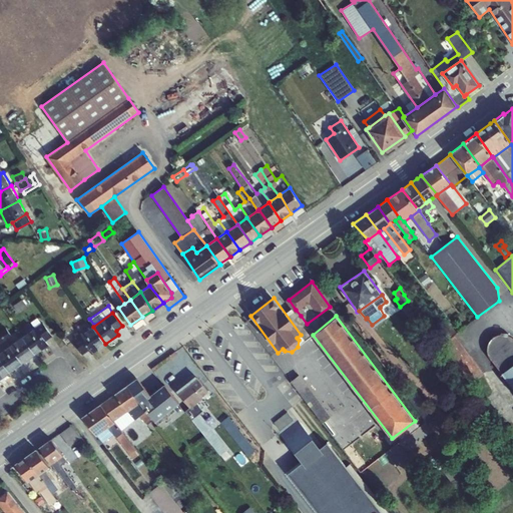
[(35,328),(45,342),(52,337),(42,323),(35,328)]
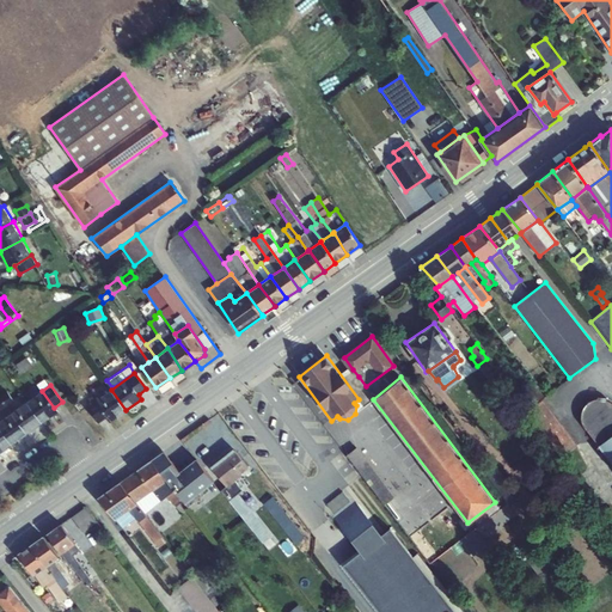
[(536,385),(518,398),(562,458),(577,446),(543,399),(545,398),(536,385)]
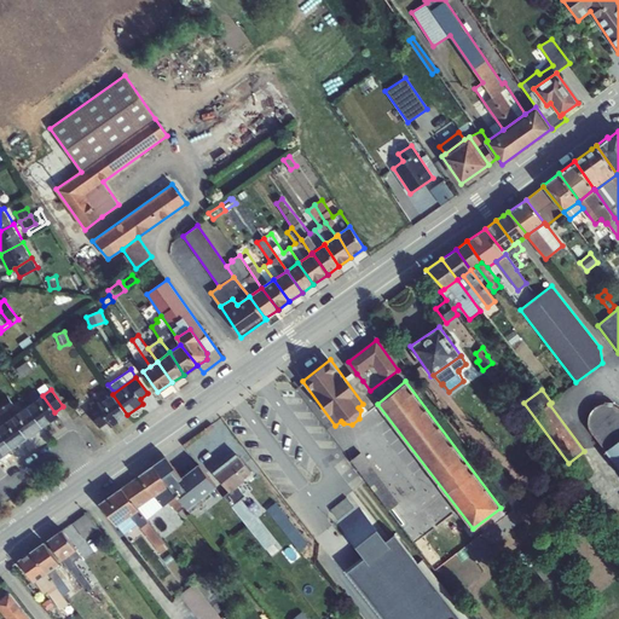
[(111,427),(127,415),(113,394),(90,411),(100,428),(108,423),(111,427)]
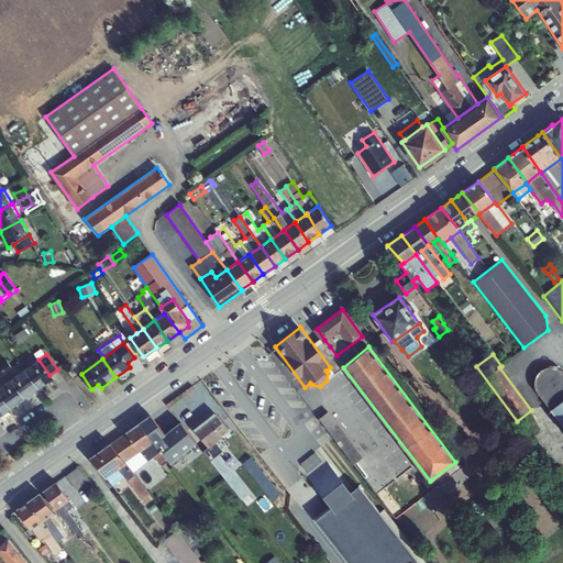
[(0,363),(0,364),(6,373),(13,368),(7,360),(0,363)]
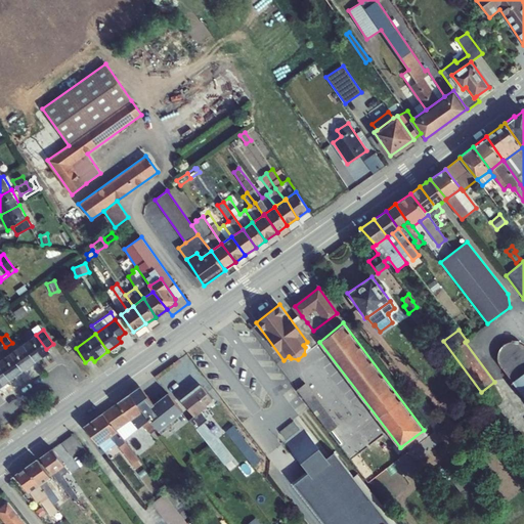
[(23,344),(36,362),(49,353),(46,349),(36,335),(23,344)]
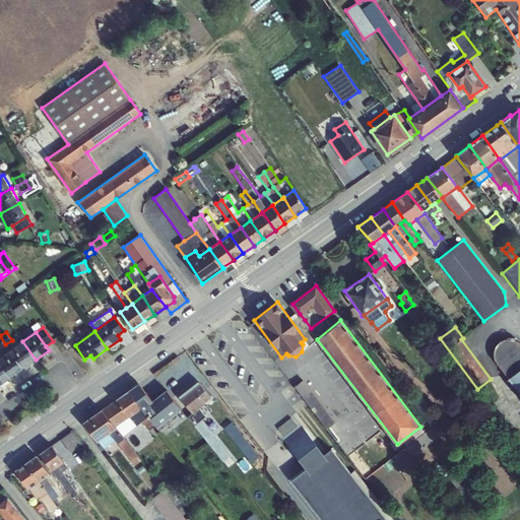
[(519,343),(517,341),(515,340),(513,339),(511,339),(508,339),(506,339),(504,340),(502,341),(500,342),(498,344),(497,346),(496,348),(495,351),(495,354),(495,358),(495,359),(495,360),(496,362),(519,393),(519,343)]
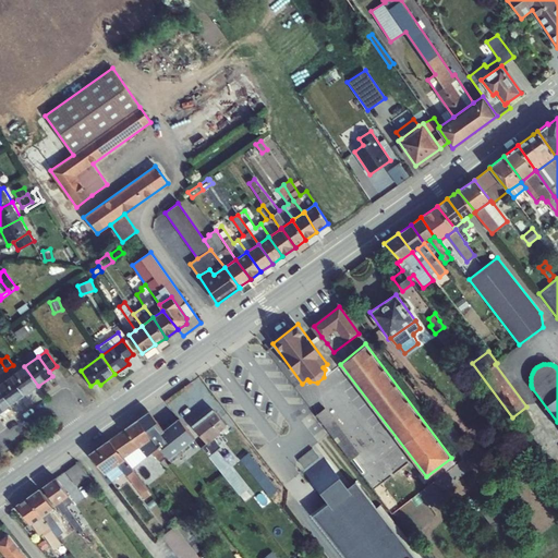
[(11,376),(16,372),(13,366),(7,371),(11,376)]
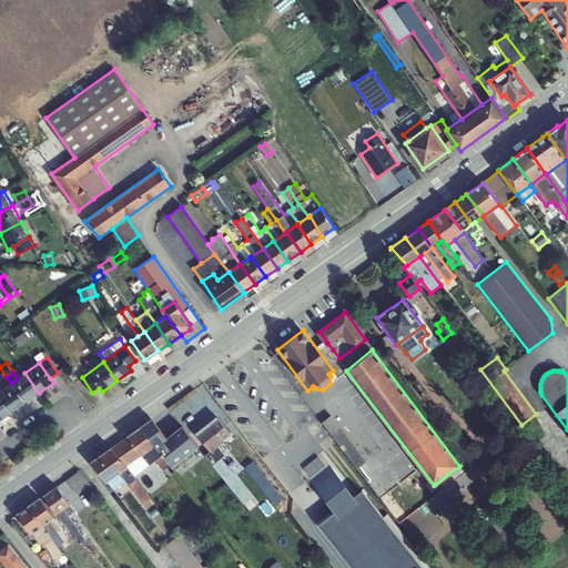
[(39,393),(24,373),(17,378),(11,383),(26,403),(39,393)]
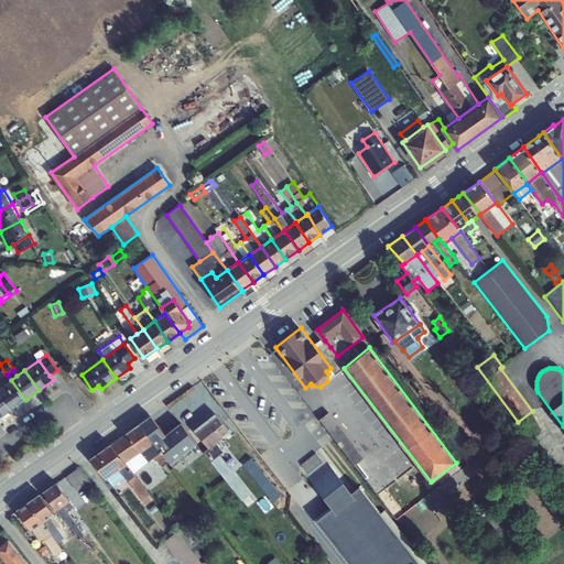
[(0,387),(0,394),(10,410),(25,400),(11,380),(0,387)]
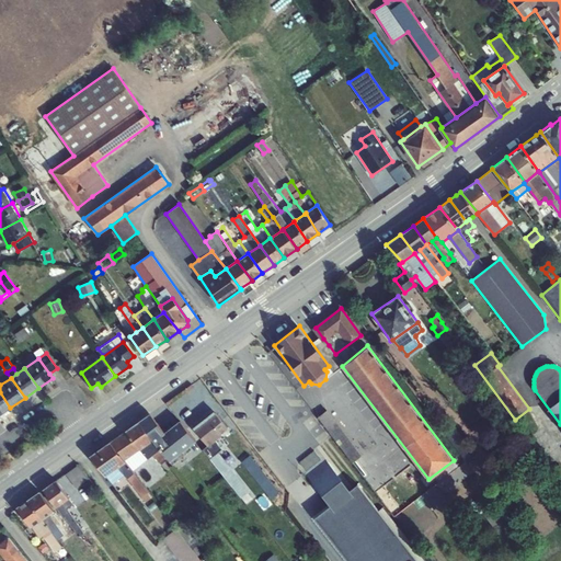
[(0,414),(10,408),(0,392),(0,414)]
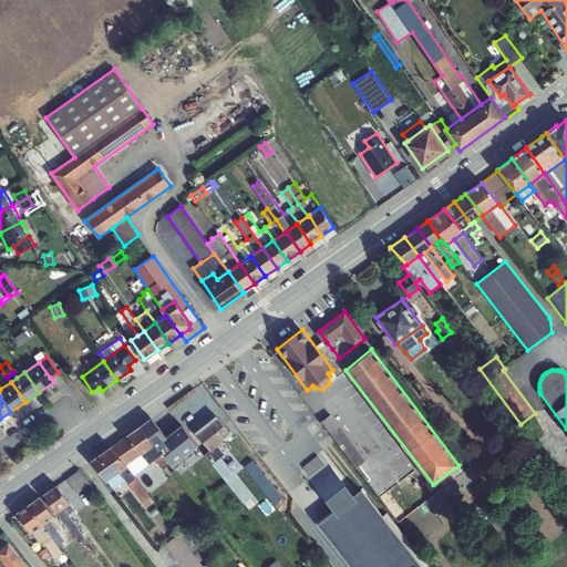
[(321,419),(351,468),(364,461),(334,411),(321,419)]
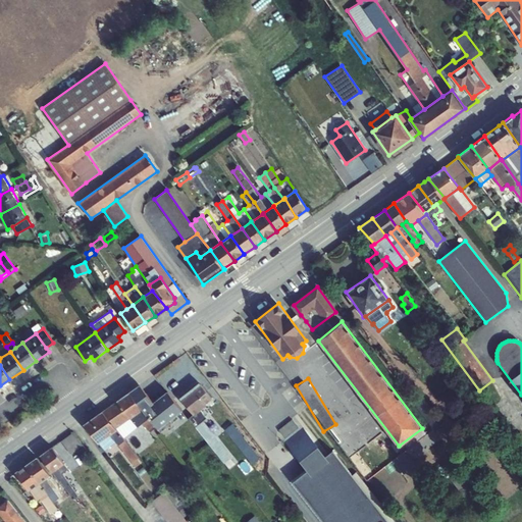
[(196,413),(200,410),(207,404),(206,404),(211,399),(200,382),(179,398),(181,401),(193,415),(194,415),(196,413)]
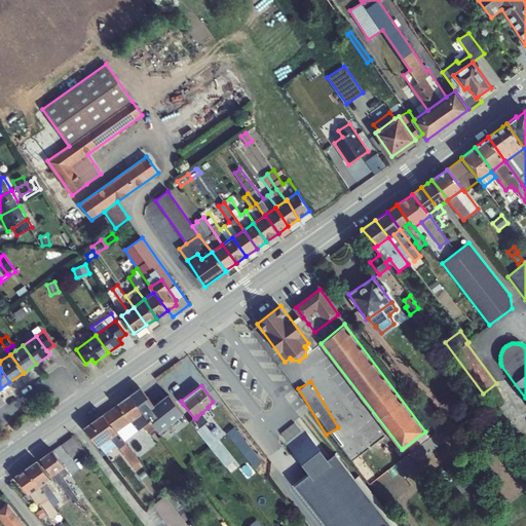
[(155,427),(162,437),(168,431),(171,434),(177,428),(175,426),(182,420),(179,417),(184,414),(168,393),(154,405),(140,386),(129,395),(129,396),(144,412),(155,427)]
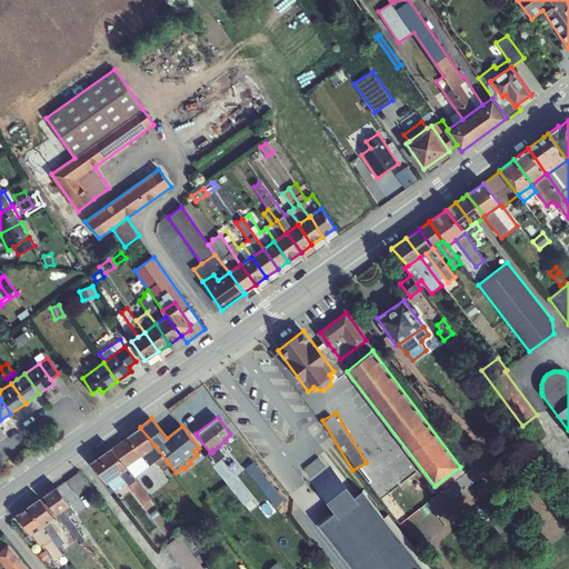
[(127,438),(112,448),(127,467),(142,456),(156,446),(140,428),(127,438)]
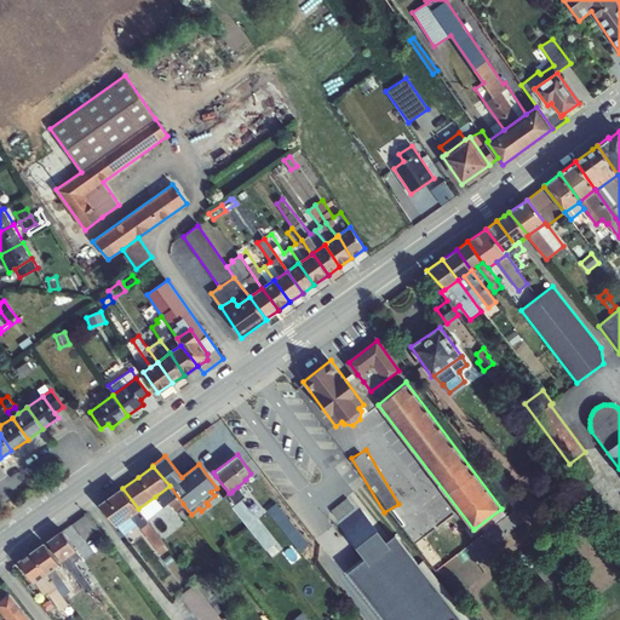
[(492,545),(523,521),(516,510),(524,503),(499,469),(489,477),(515,509),(468,547),(480,562),(495,550),(492,545)]
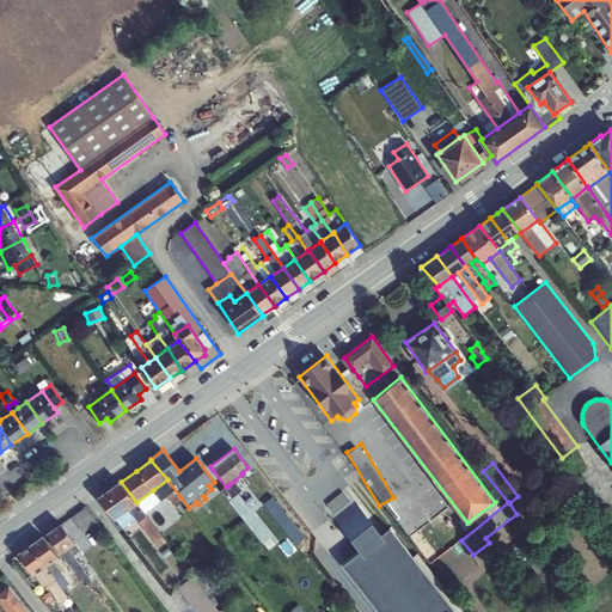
[(136,503),(145,513),(166,496),(173,505),(181,497),(167,479),(153,490),(136,502),(136,503)]
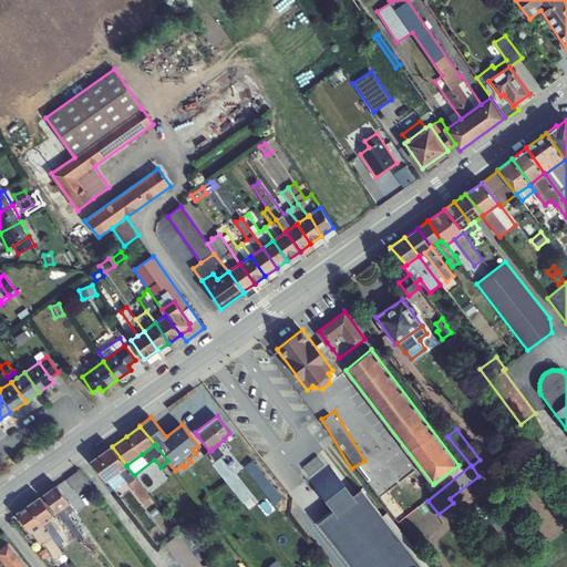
[(227,451),(224,453),(217,445),(213,449),(210,451),(209,451),(205,454),(212,464),(244,503),(251,497),(233,473),(229,474),(220,462),(222,461),(223,462),(230,454),(227,451)]
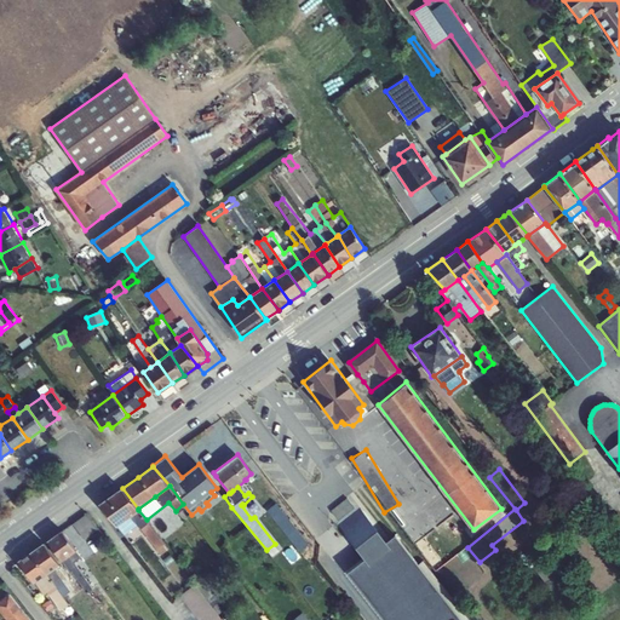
[(99,504),(116,526),(138,510),(138,509),(122,488),(99,504)]
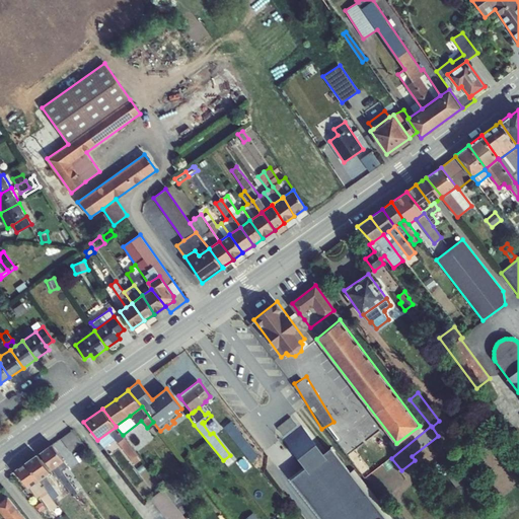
[(293,418),(278,427),(281,432),(296,424),(293,418)]
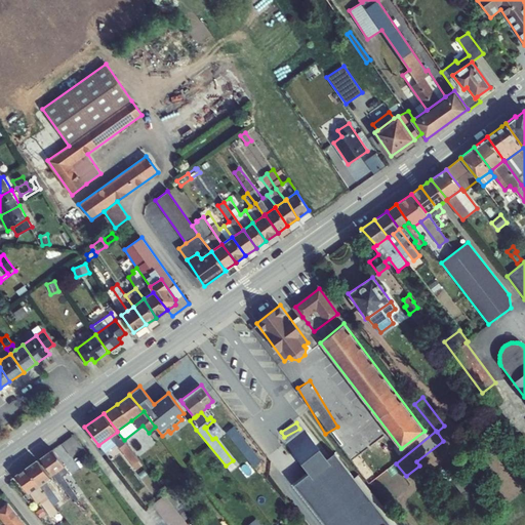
[(233,427),(227,432),(249,458),(254,466),(260,460),(255,454),(233,427)]
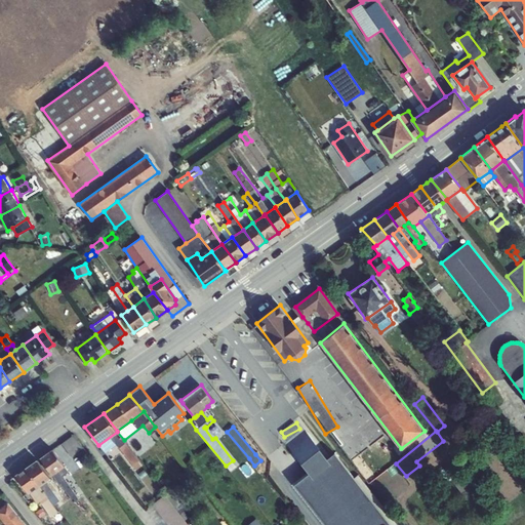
[(295,485),(326,524),(391,524),(334,454),(327,459),(305,431),(287,445),(310,474),(295,485)]
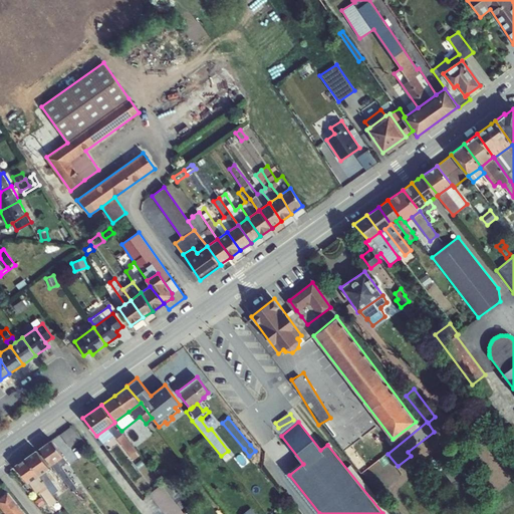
[(114,423),(96,436),(102,444),(114,435),(134,460),(140,456),(121,431),(114,423)]
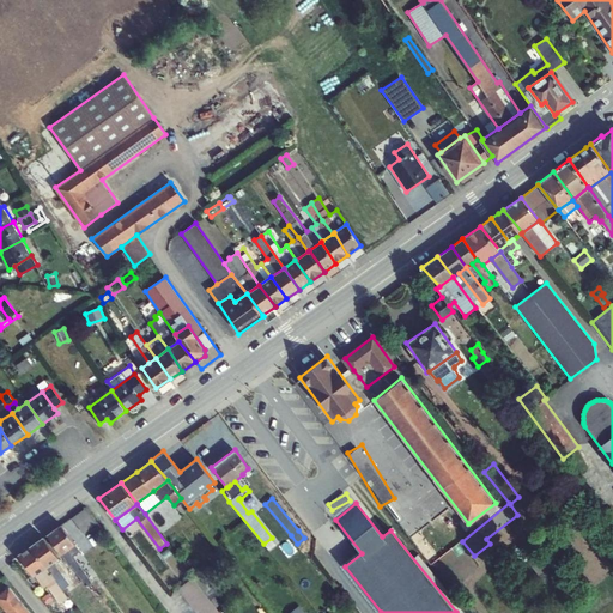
[(85,533),(98,522),(86,507),(73,517),(85,533)]
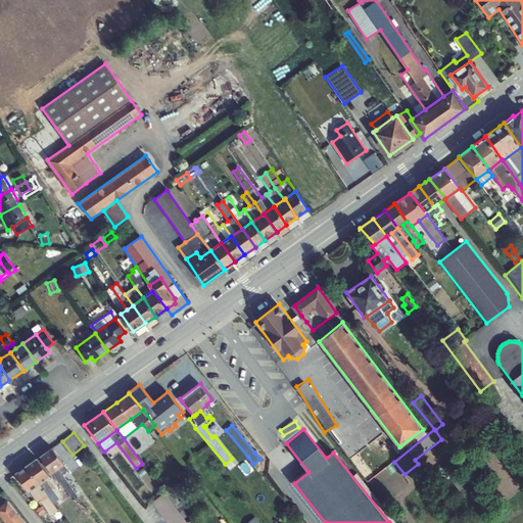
[(27,466),(40,483),(45,479),(50,476),(37,458),(27,466)]
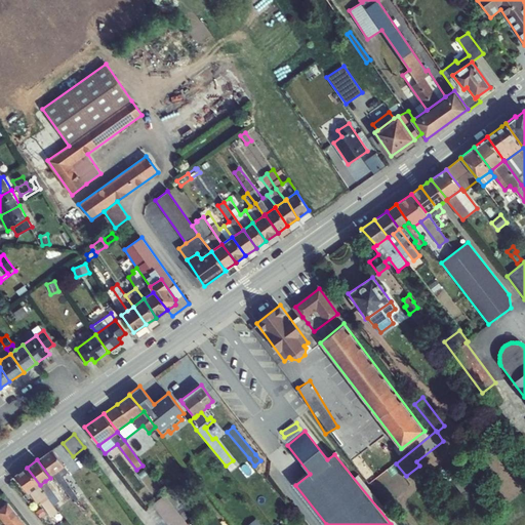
[(27,468),(15,475),(29,493),(30,492),(39,485),(40,485),(27,468)]
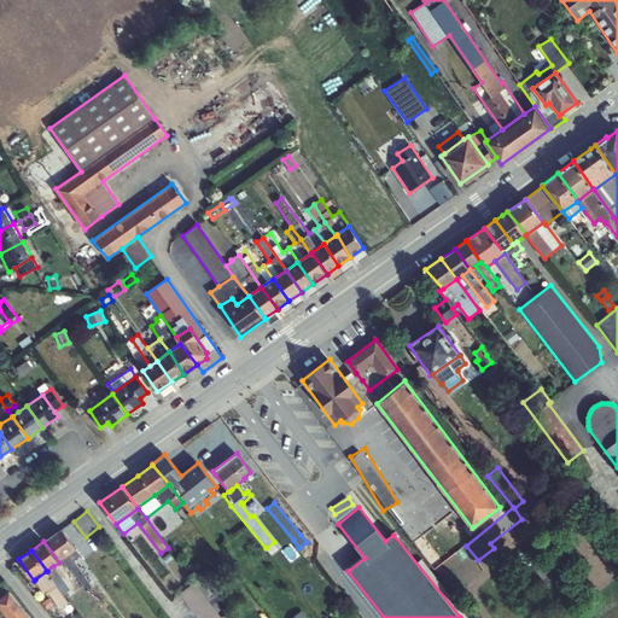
[(56,584),(63,579),(53,566),(47,571),(46,571),(56,584)]
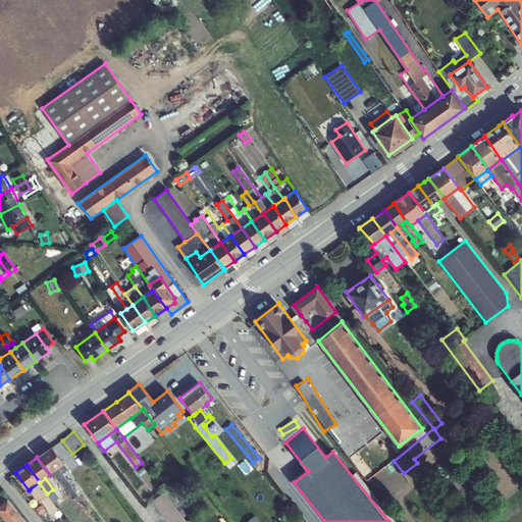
[(57,509),(47,493),(39,482),(30,489),(38,501),(41,499),(50,513),(57,509)]
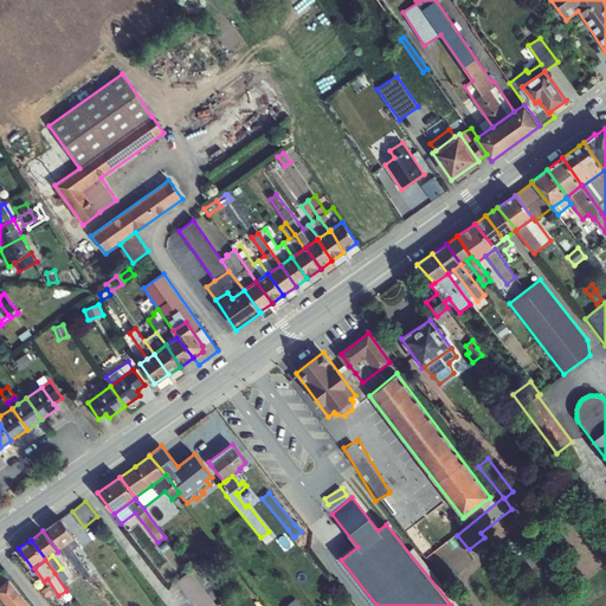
[(202,560),(189,571),(213,601),(218,597),(213,590),(221,582),(202,560)]
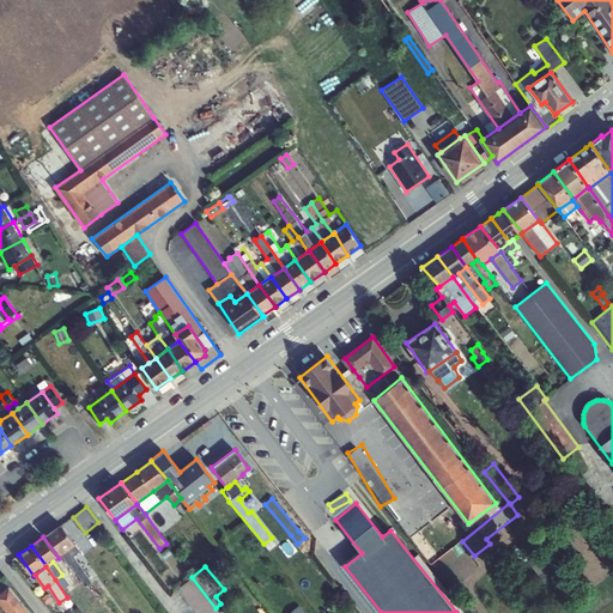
[(196,612),(219,612),(216,608),(192,577),(177,589),(196,612)]
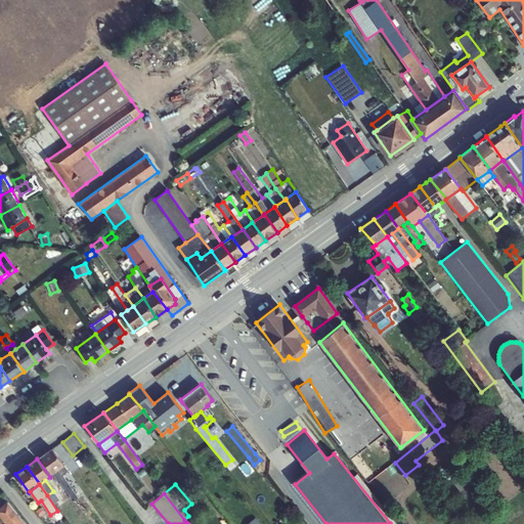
[(0,516),(6,523),(25,523),(7,503),(0,507),(0,516)]
